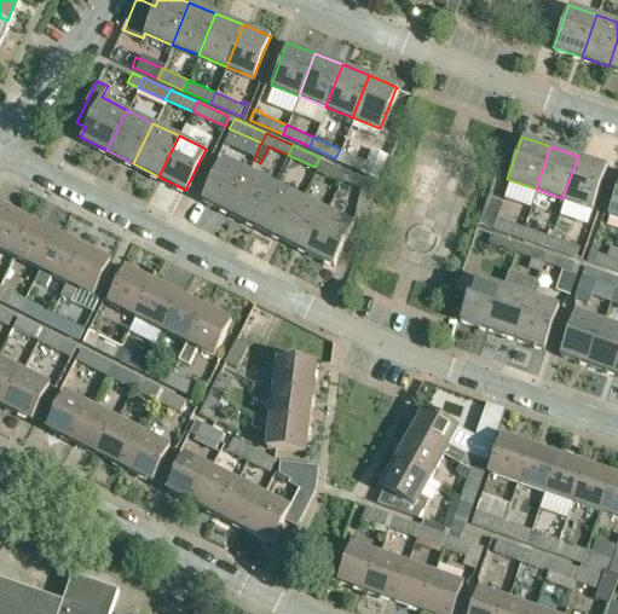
[(367,161),(340,149),(335,158),(379,178),(387,155),(373,149),(367,161)]
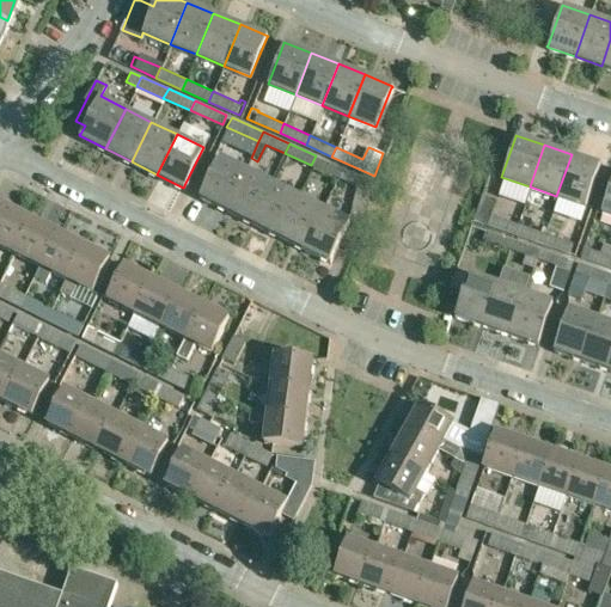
[(599,164),(572,154),(556,196),(585,206),(598,165),(599,165),(599,164)]
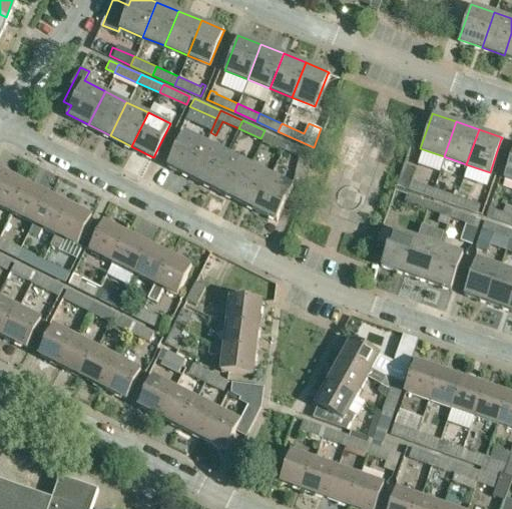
[(188,175),(205,141),(183,130),(167,163),(166,164),(188,175)]
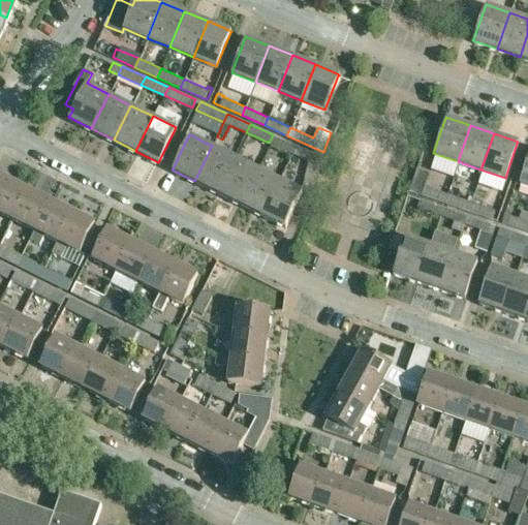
[(273,134),(269,143),(291,153),(297,145),(273,134)]
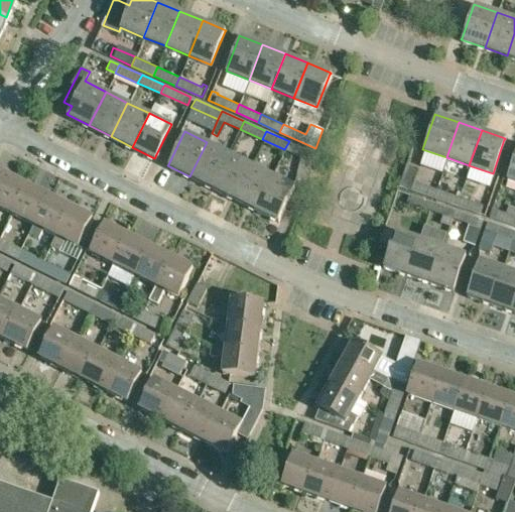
[(310,150),(289,141),(284,149),(299,156),(293,181),(304,186),(311,160),(307,158),(310,150)]
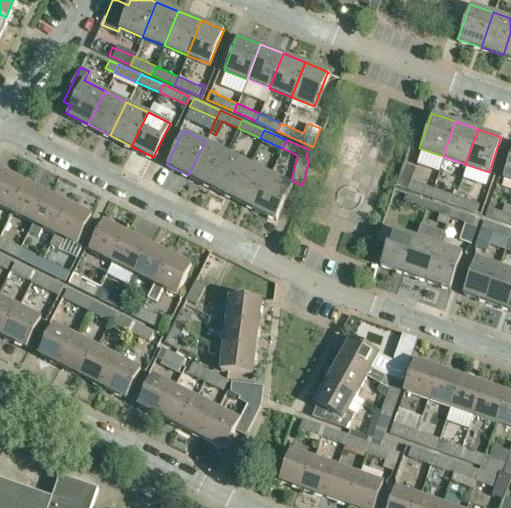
[(205,141),(188,175),(210,185),(227,152),(205,141)]
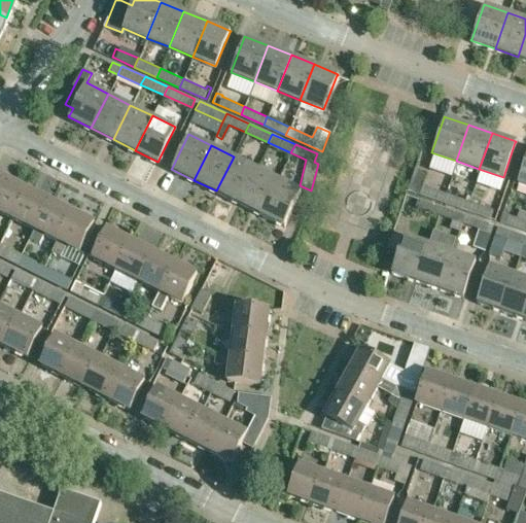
[(234,157),(216,190),(238,202),(255,167),(234,157)]
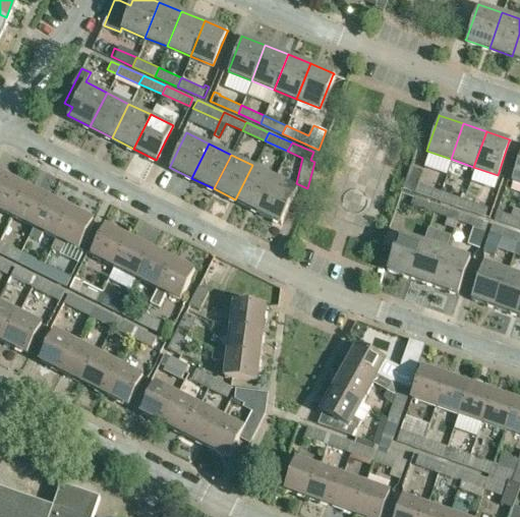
[(437,197),(440,189),(417,181),(422,165),(410,162),(402,185),(437,197)]
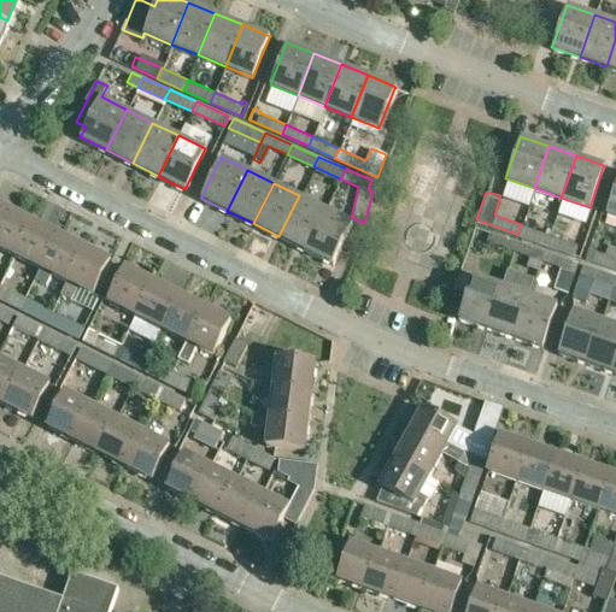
[(326,209),(299,195),(279,236),(305,249),(326,209)]
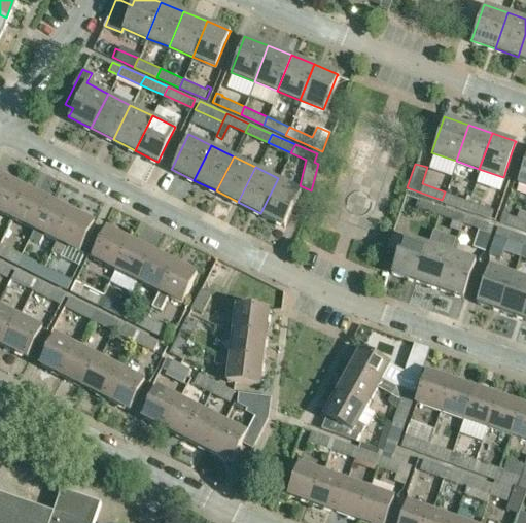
[(0,210),(11,215),(26,186),(3,175),(0,181),(0,210)]
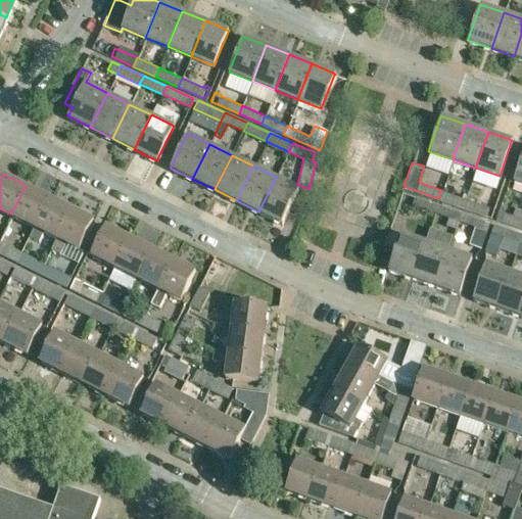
[(276,177),(258,211),(281,223),(282,222),(281,222),(298,188),(276,177)]
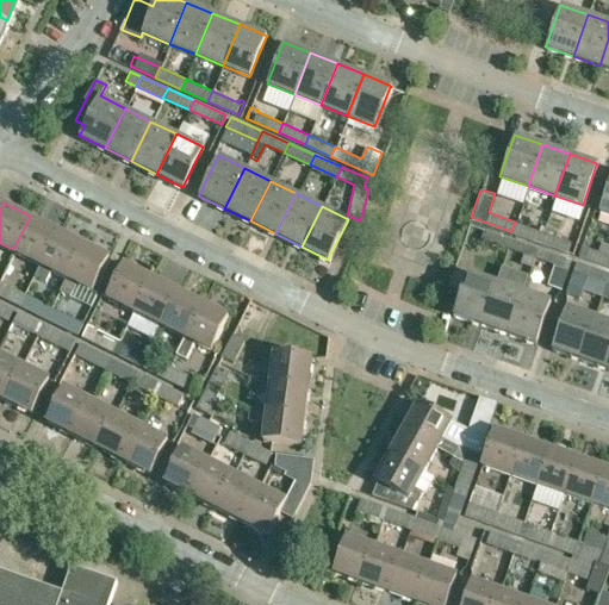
[(56,229),(30,216),(13,249),(39,262),(56,229)]
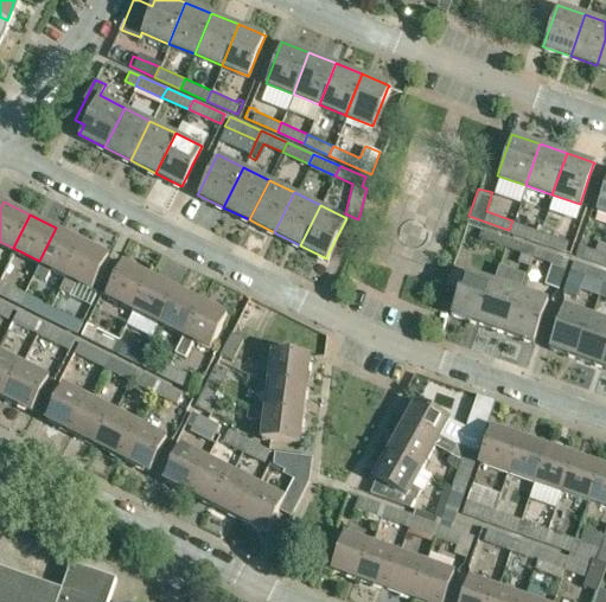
[(512,221),(509,230),(536,239),(540,230),(512,221)]
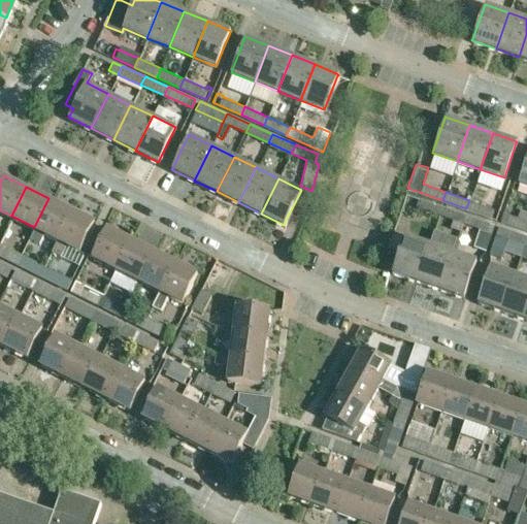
[(438,214),(441,204),(407,193),(400,214),(413,218),(417,206),(438,214)]
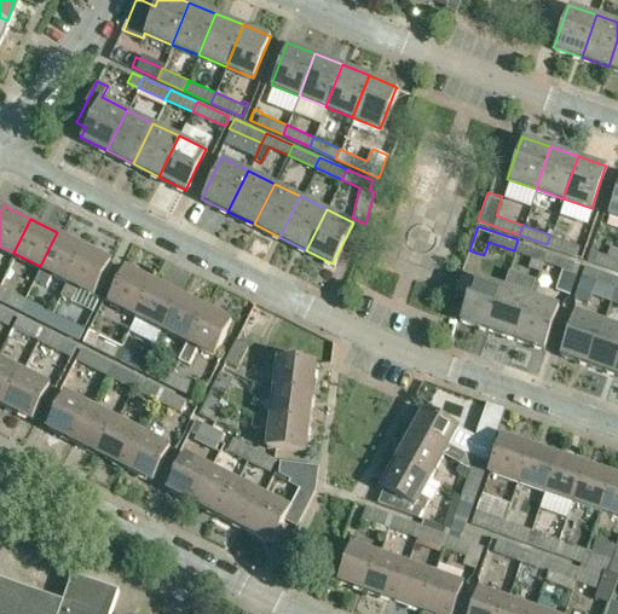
[(57,232),(40,266),(34,277),(45,283),(51,272),(65,279),(82,244),(57,232)]
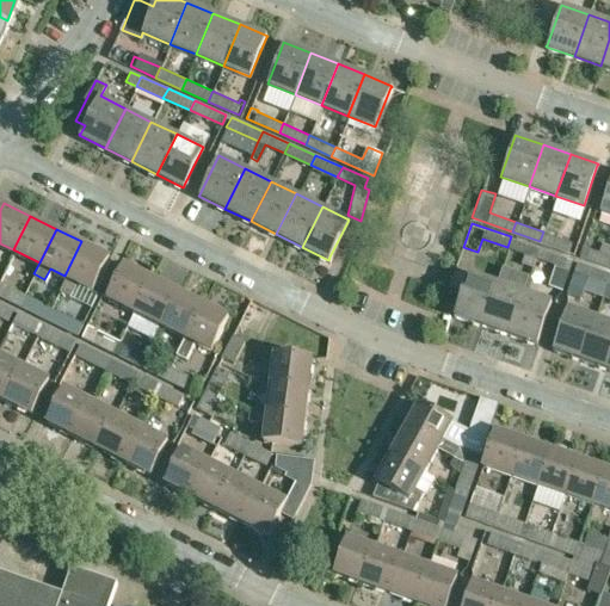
[(571,241),(543,232),(540,241),(567,251),(571,241)]
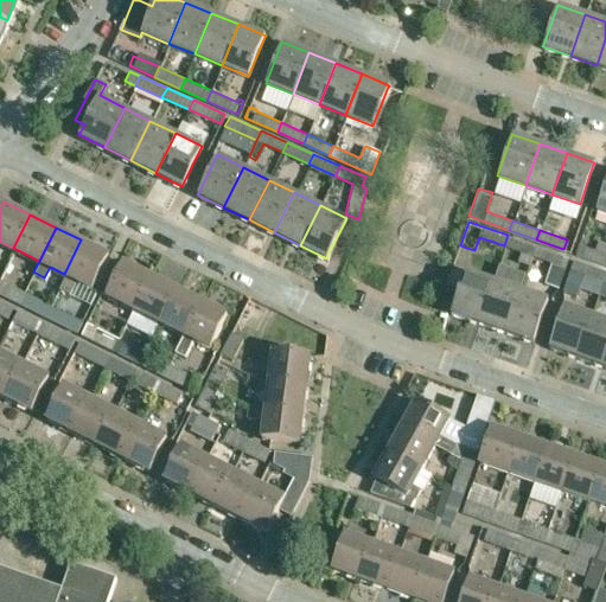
[(534,244),(508,235),(504,245),(530,255),(534,244)]
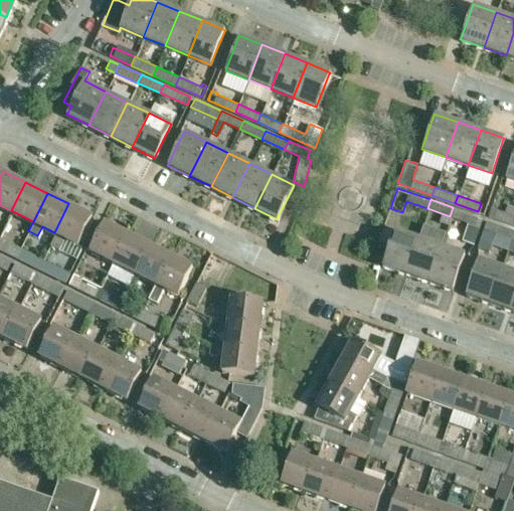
[(68,203),(54,232),(49,243),(58,247),(63,236),(76,243),(91,214),(68,203)]
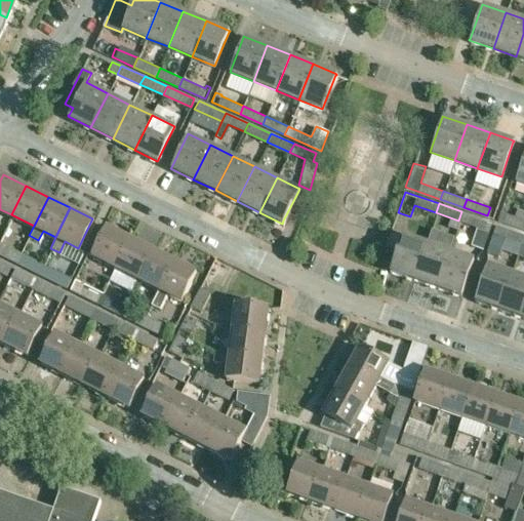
[(461,211),(458,221),(477,227),(472,244),(482,248),(491,223),(461,211)]
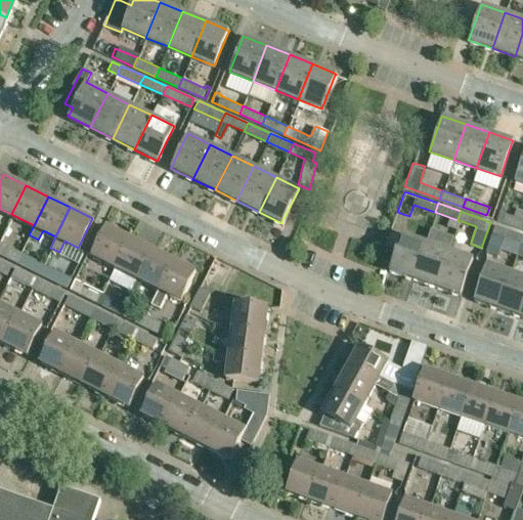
[(522,227),(522,218),(504,212),(502,220),(522,227)]
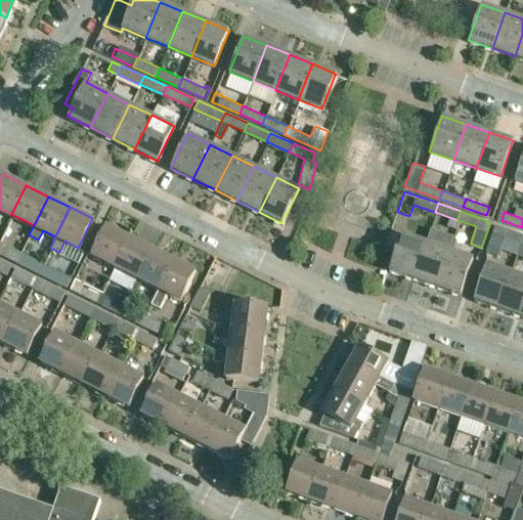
[(518,251),(522,234),(522,232),(495,223),(486,250),(497,254),(500,245),(518,251)]
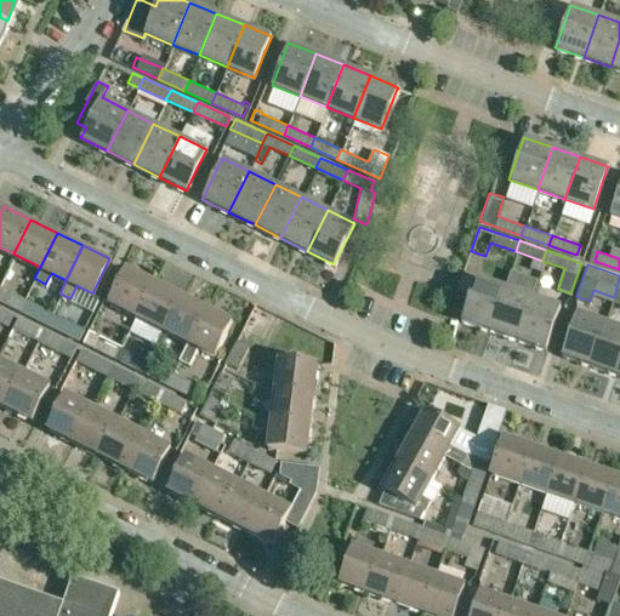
[(135,314),(152,280),(125,267),(108,301),(135,314)]
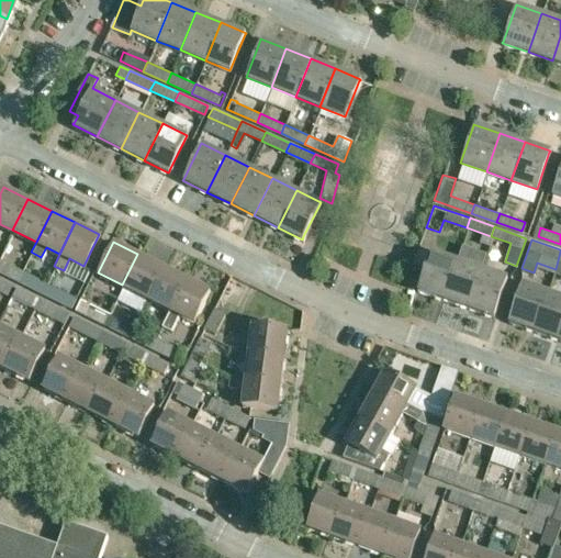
[(442,299),(456,259),(429,250),(417,288),(416,288),(416,289),(442,299)]
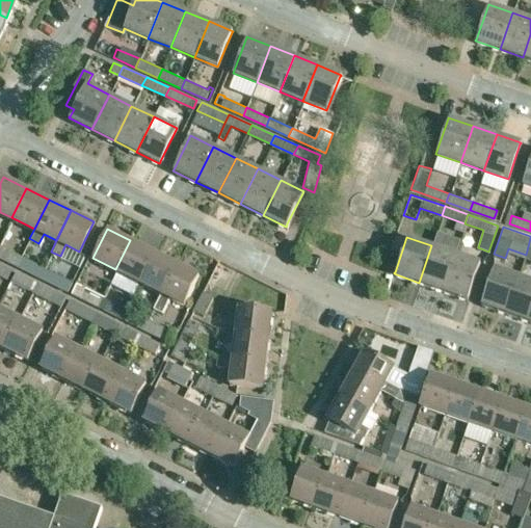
[(152,251),(130,240),(115,269),(137,281),(152,251)]
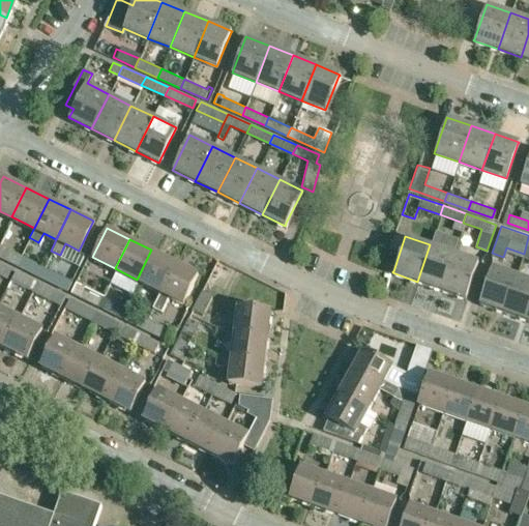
[(0,256),(16,264),(21,254),(0,243),(0,256)]
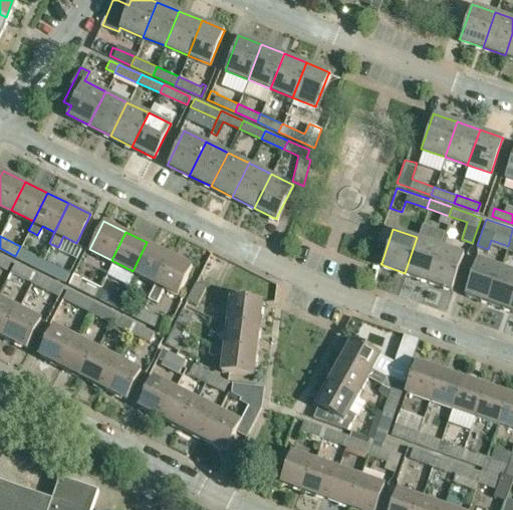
[(417,237),(405,273),(427,281),(440,245),(417,237)]
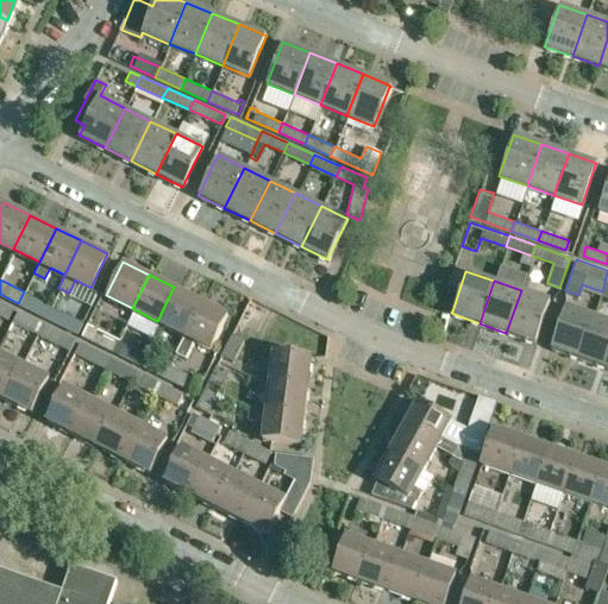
[(174,287),(157,321),(183,333),(200,300),(174,287)]
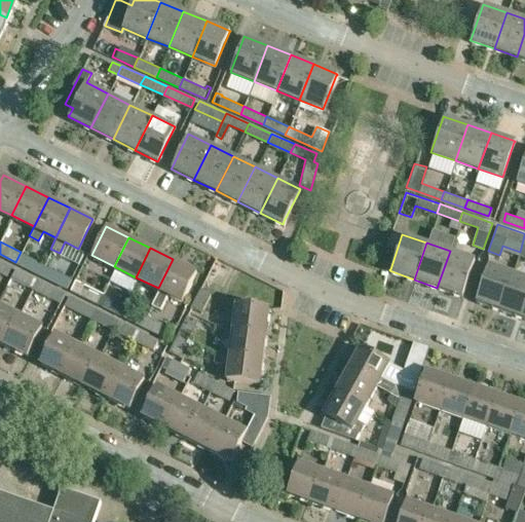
[(450,251),(437,288),(461,296),(462,295),(461,294),(474,259),(450,251)]
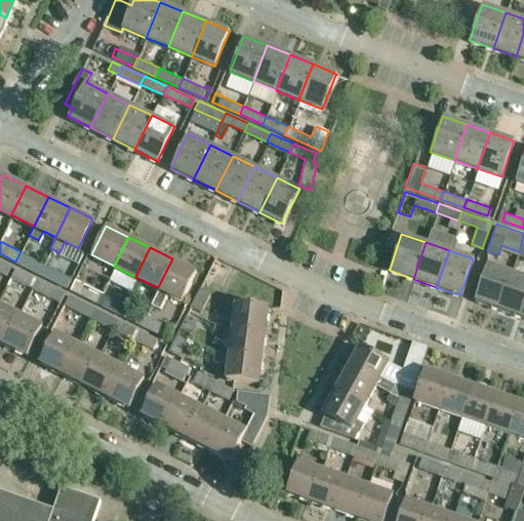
[(43,263),(21,251),(15,262),(38,272),(43,263)]
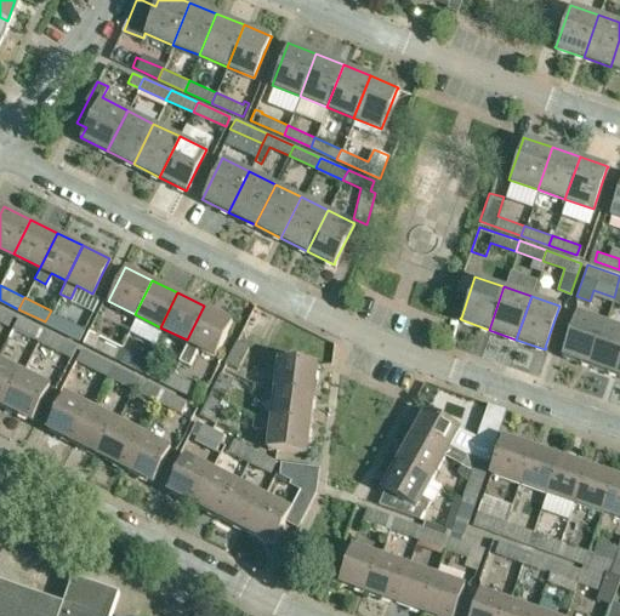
[(18,314),(0,306),(0,321),(11,328),(18,314)]
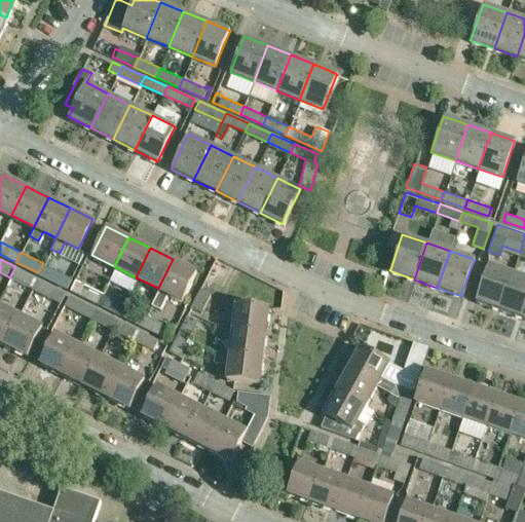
[(173,259),(158,288),(150,303),(159,307),(164,297),(163,297),(166,292),(181,299),(195,270),(173,259)]
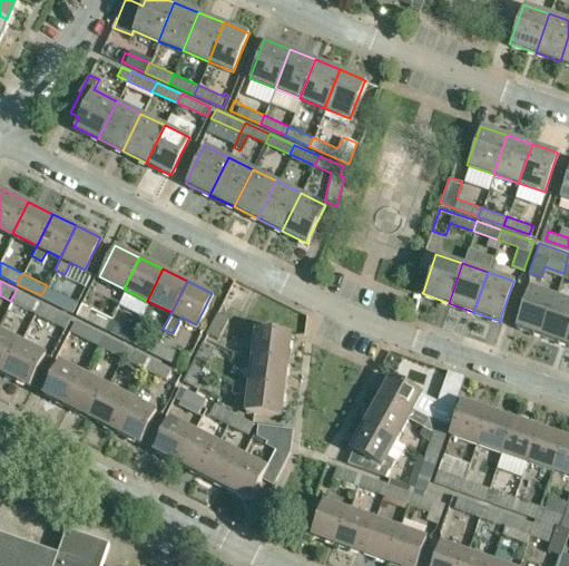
[(47,285),(41,295),(71,311),(76,300),(47,285)]
